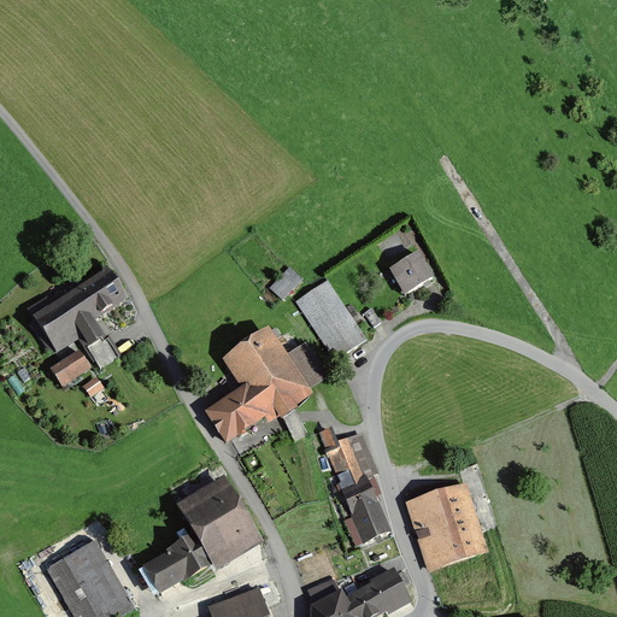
[(434,281),(419,257),(395,271),(409,295),(434,281)]
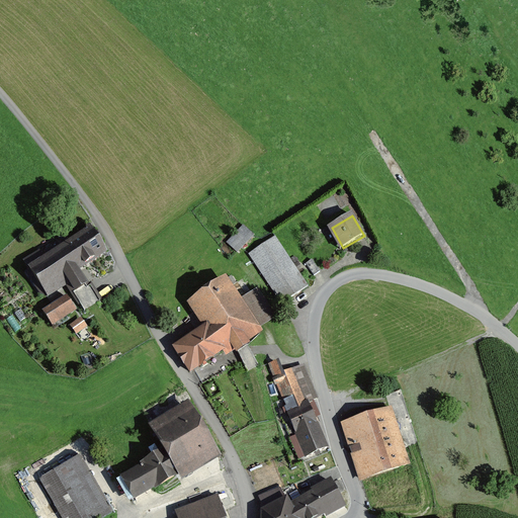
[(244,227),(229,243),(238,252),(253,236),(244,227)]
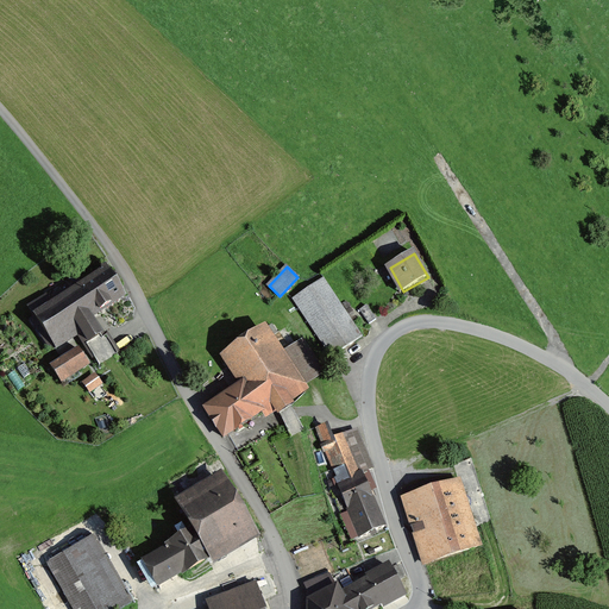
[(105,271),(32,319),(54,352),(76,338),(83,350),(101,338),(88,316),(120,295),(105,271)]
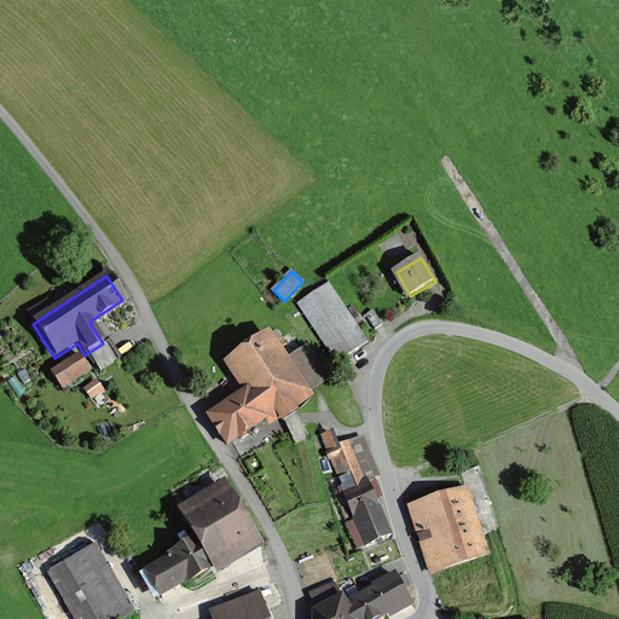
[(369,342),(330,283),(298,304),(336,364),(369,342)]
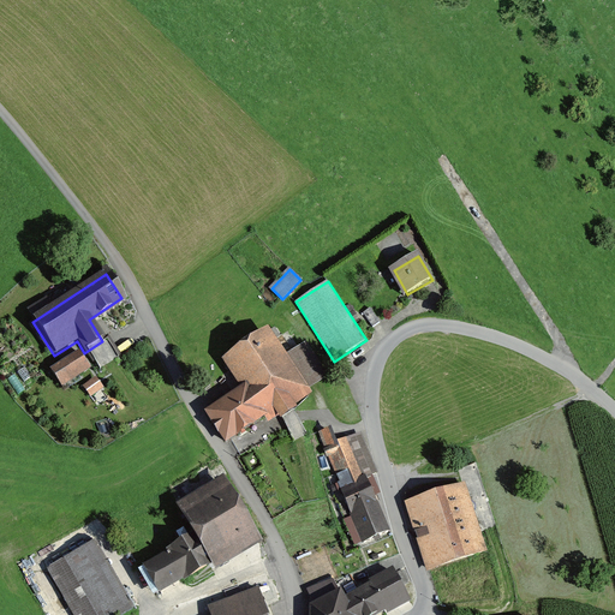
[(380,323),(371,309),(364,314),(372,328),(380,323)]
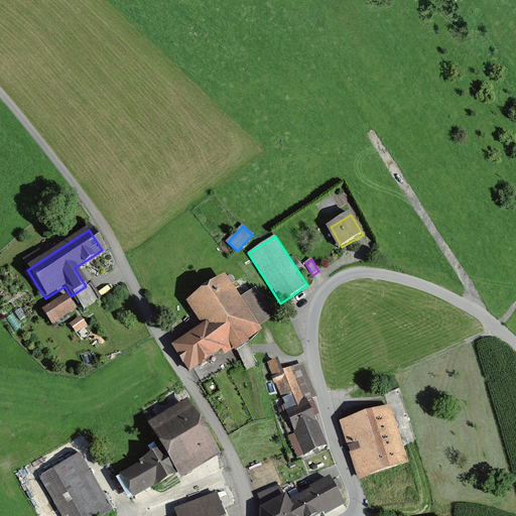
[(238,302),(222,279),(187,303),(203,326),(176,344),(195,370),(221,352),(223,355),(273,320),(253,291),(238,302)]
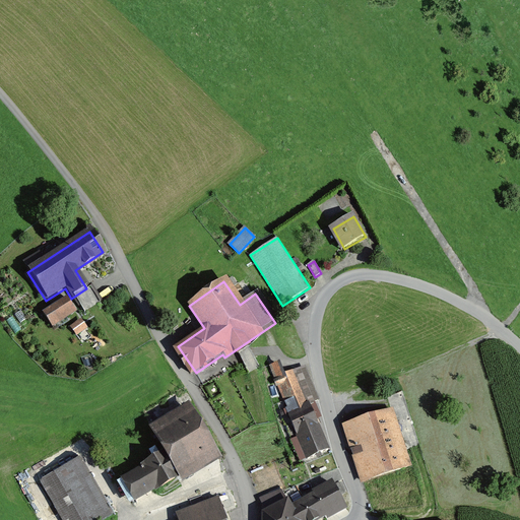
[(75,313),(67,299),(41,315),(50,329),(75,313)]
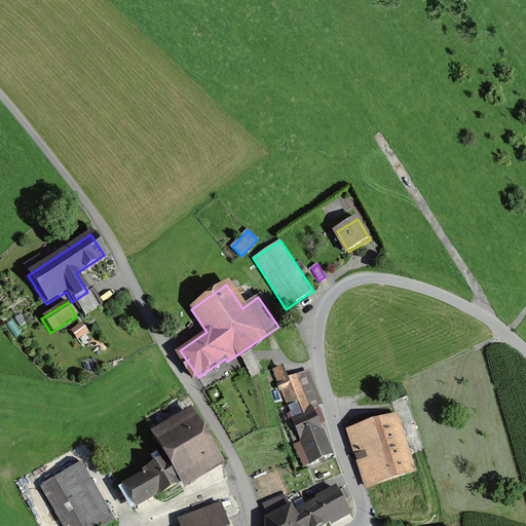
[(72,331),(80,340),(91,332),(83,322),(72,331)]
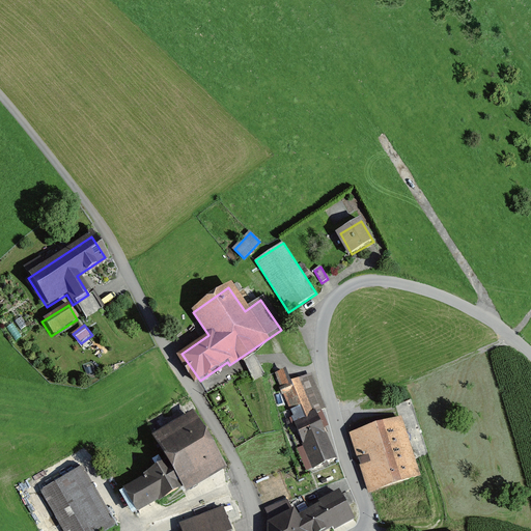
[(314,469),(336,459),(315,412),(324,409),(310,378),(280,391),(314,469)]
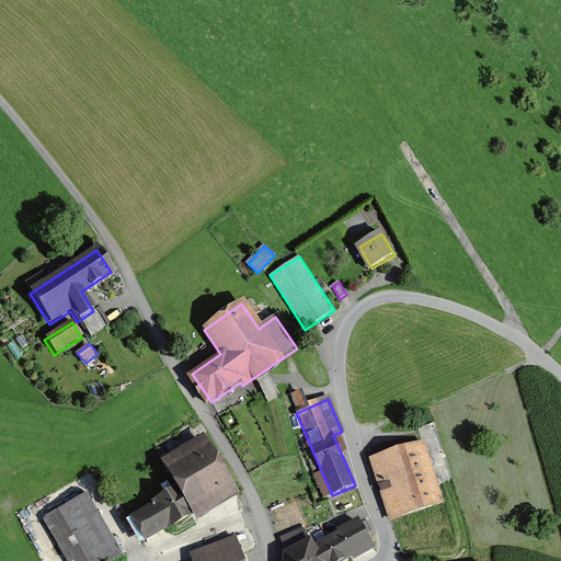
[(233,490),(202,436),(157,462),(171,487),(127,513),(144,542),(233,490)]
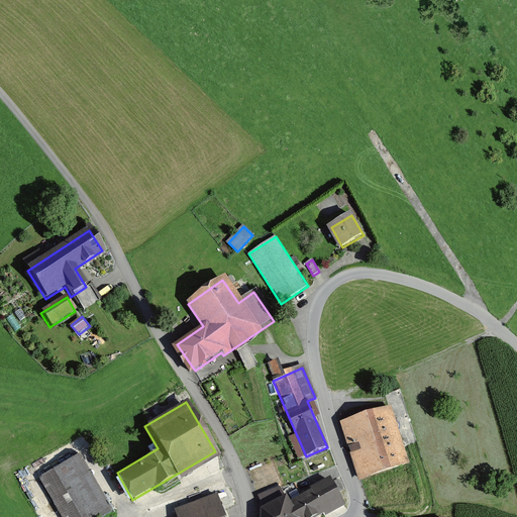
[(345,424),(343,424),(360,479),(407,463),(390,410),(366,418),(363,410),(342,416),(345,424)]
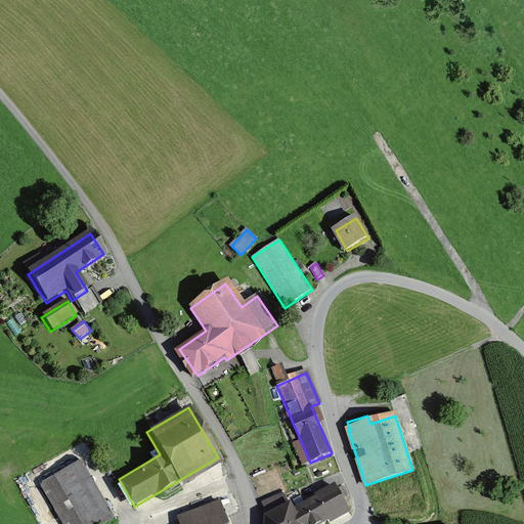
[(100,523),(112,518),(80,463),(41,484),(62,523),(100,523)]
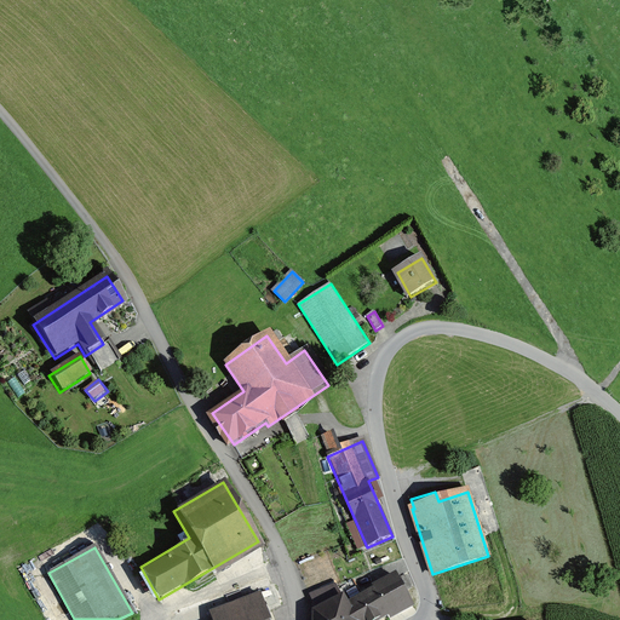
[(380,619),(412,603),(399,578),(350,604),(349,602),(345,603),(343,598),(315,613),(314,619),(380,619)]
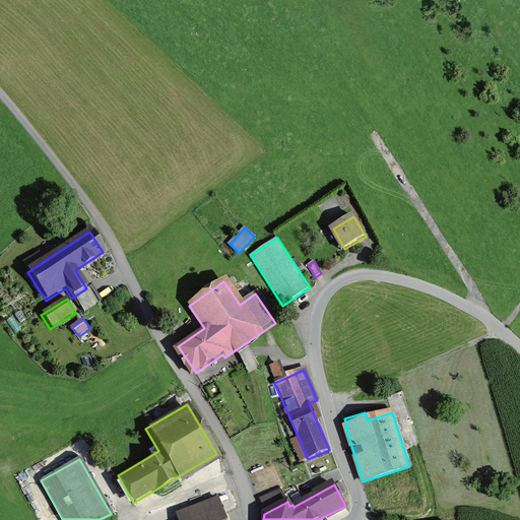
[(225,519),(226,519),(218,500),(178,515),(179,519),(225,519)]
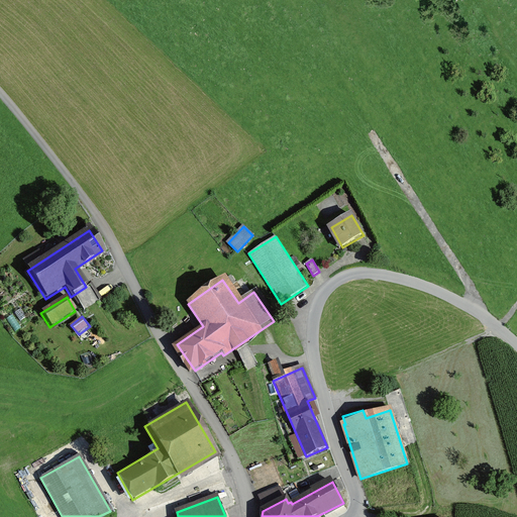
All buildings are outlined.
